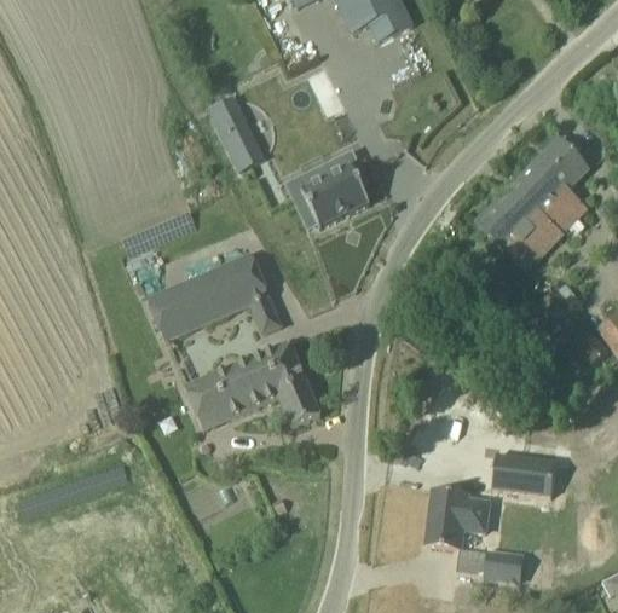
[(290,0),(294,9),(311,0),(334,0),(350,33),(367,24),(375,42),(413,23),(402,0),(290,0)]
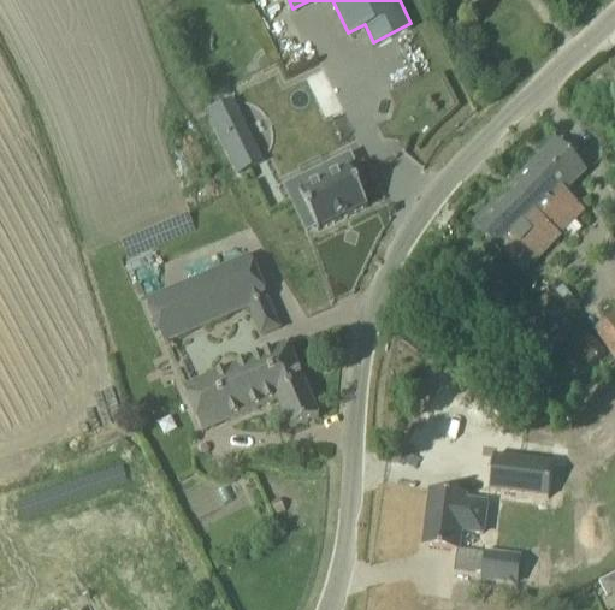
[(230,96),(207,107),(237,169),(260,158),(230,96)]
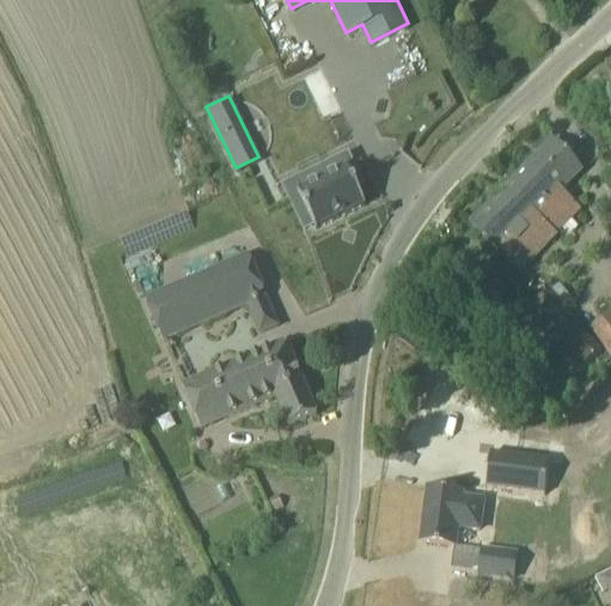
[(514,263),(575,202),(560,185),(562,183),(581,164),(569,152),(551,135),(469,216),(486,234),(514,263)]
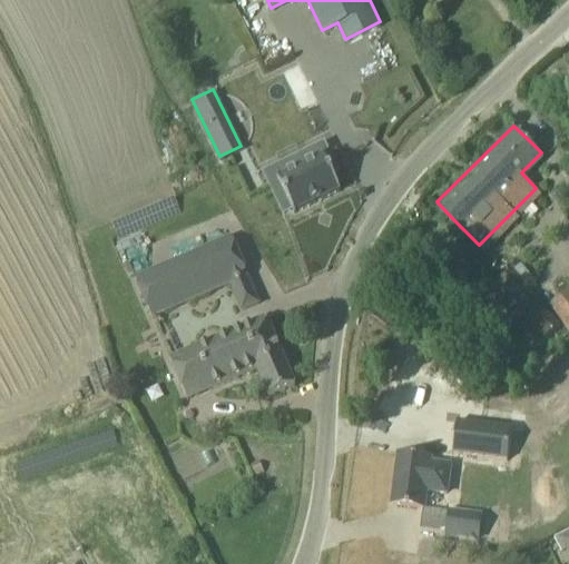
[(325,145),(307,154),(305,148),(263,168),(283,208),(291,205),(293,209),(339,187),(331,170),(336,168),(325,145)]
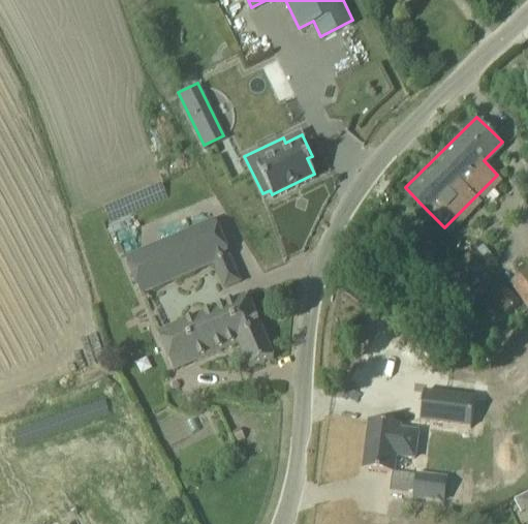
[(213,216),(124,254),(140,291),(228,253),(213,216)]
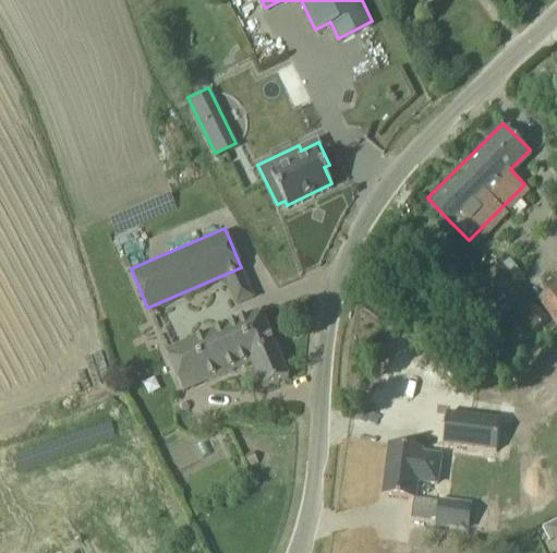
[(546,316),(500,263),(474,285),(520,339),(546,316)]
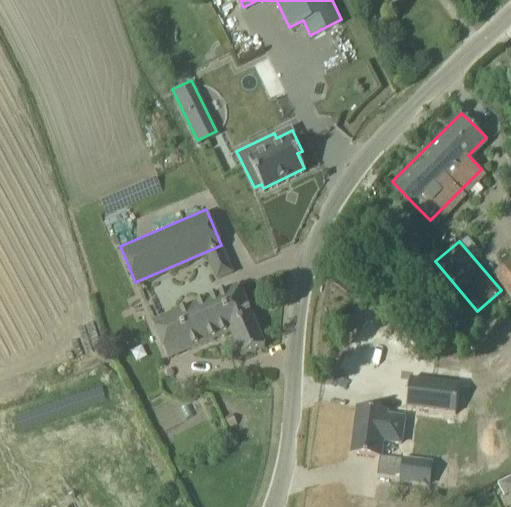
[(510,254),(491,268),(510,294),(510,293),(510,254)]
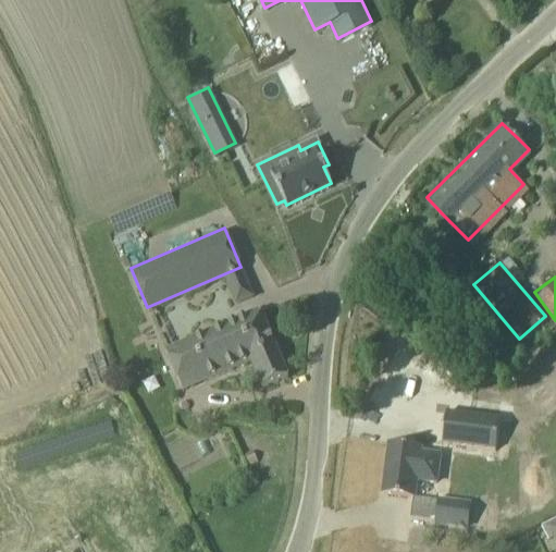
[(287,373),(272,341),(258,307),(238,316),(168,346),(185,387),(252,358),(263,383),(287,373)]
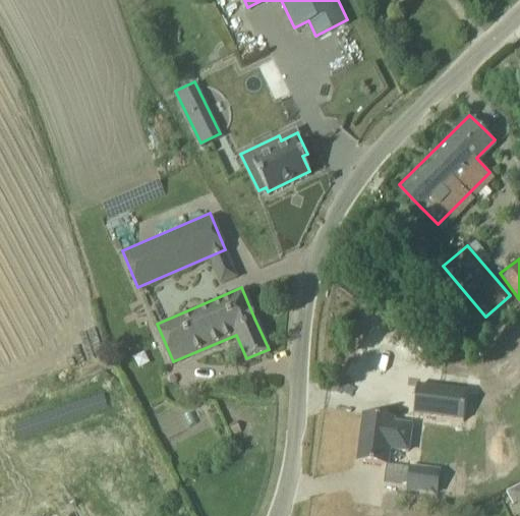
[(466,389),(417,382),(412,409),(462,417),(466,389)]
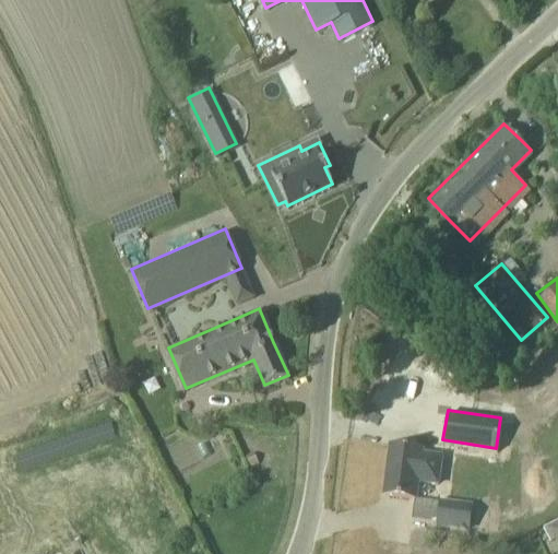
[(422,446),(411,445),(390,441),(383,491),(404,494),(415,495),(417,479),(439,482),(442,450),(422,448),(422,446)]
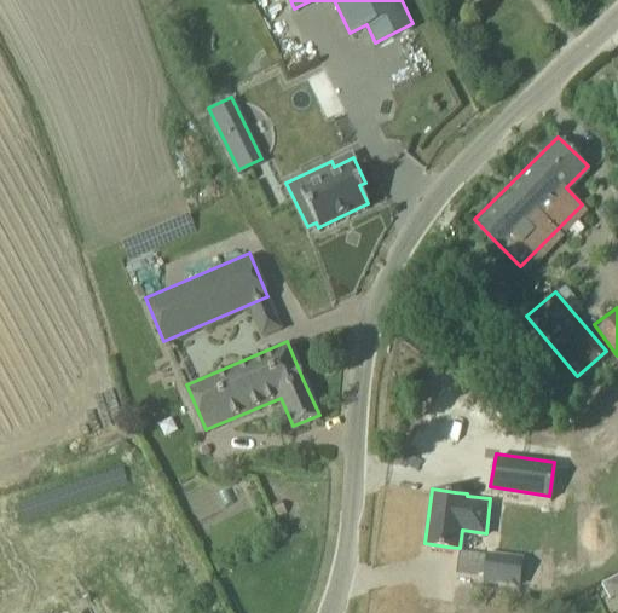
[(487,553),(458,548),(455,571),(485,574),(517,578),(520,556),(487,553)]
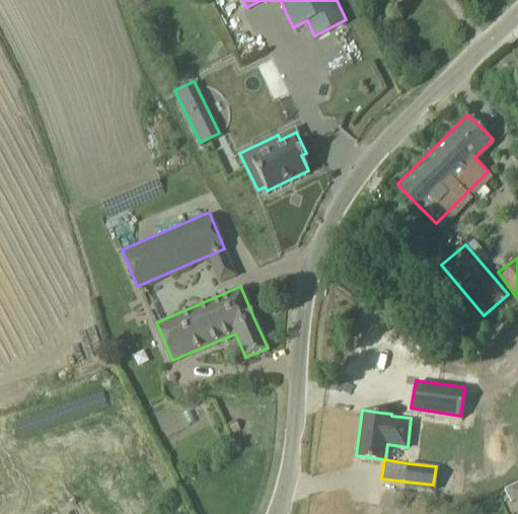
[(517,479),(503,486),(509,499),(514,497),(517,504),(517,479)]
